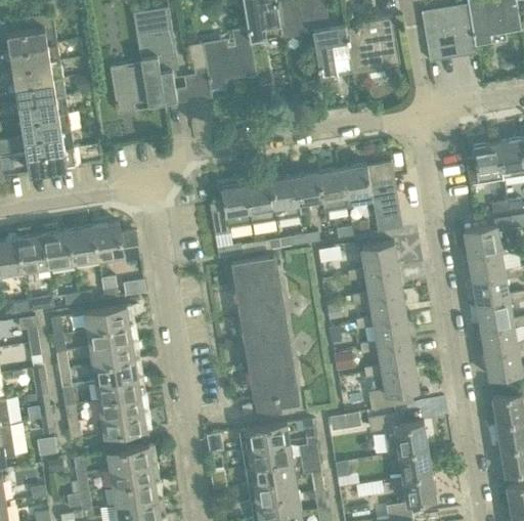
[(242,0),(247,27),(249,40),(250,40),(266,37),(279,34),(279,33),(280,33),(275,0),(242,0)]
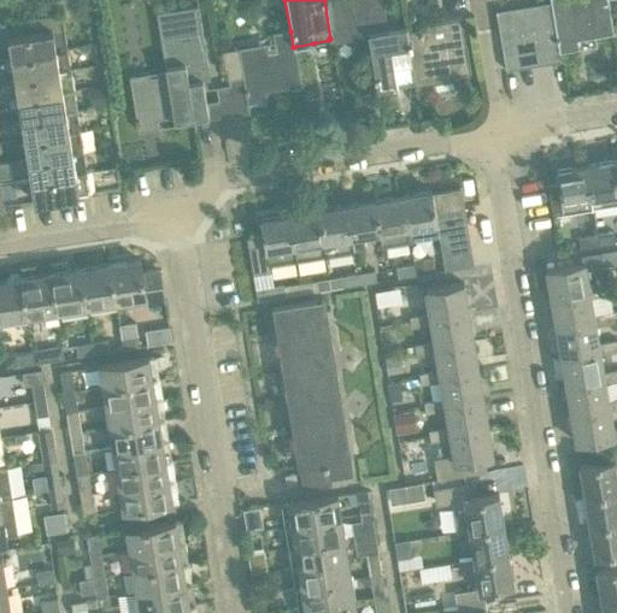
[(324,0),(330,39),(329,39),(329,40),(330,45),(331,45),(351,41),(350,33),(366,30),(366,34),(387,30),(381,0),(324,0)]
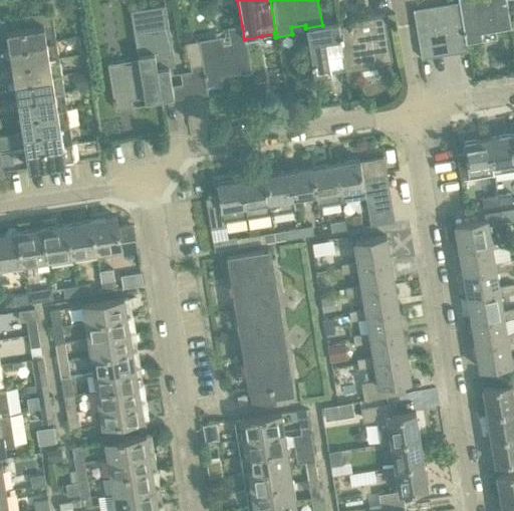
[(511,30),(505,0),(488,0),(489,1),(475,4),(474,0),(457,0),(458,4),(462,28),(465,45),(466,45),(481,42),(480,35),(511,30)]
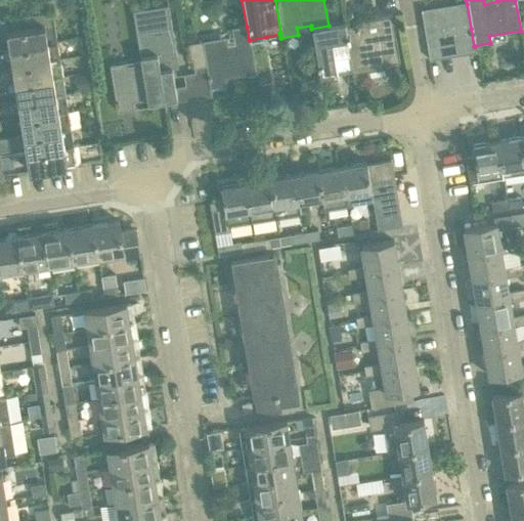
[(459,31),(471,29),(467,4),(454,6),(459,31)]
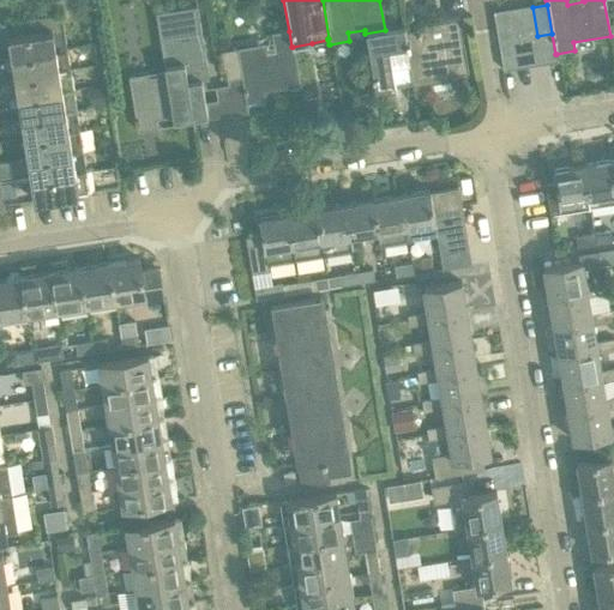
[(164,72),(128,78),(137,133),(157,130),(156,121),(172,119),(173,124),(192,120),(192,124),(194,122),(208,121),(204,103),(200,82),(209,80),(206,65),(197,7),(155,14),(164,72)]
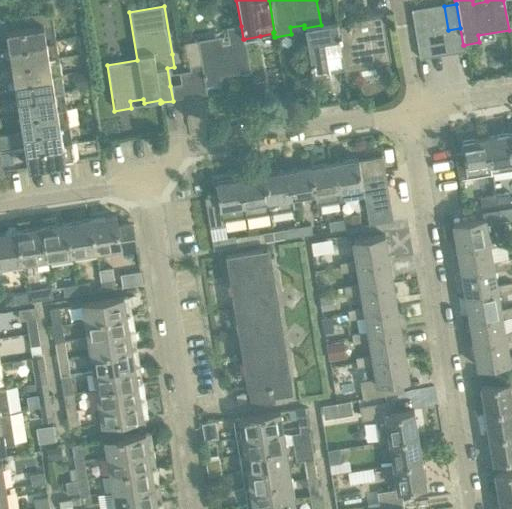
[(437,32),(448,30),(444,6),(433,7),(437,32)]
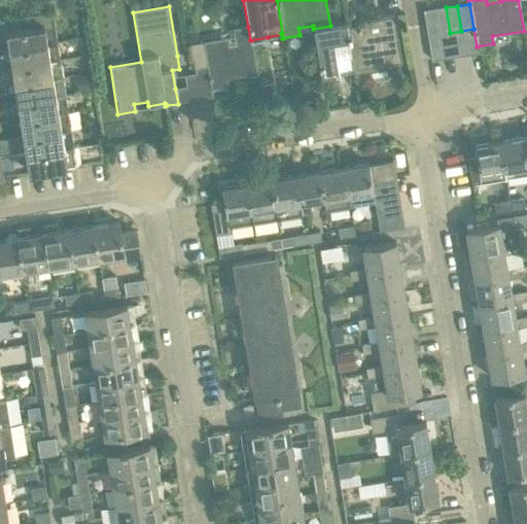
[(438,35),(450,33),(446,7),(434,9),(438,35)]
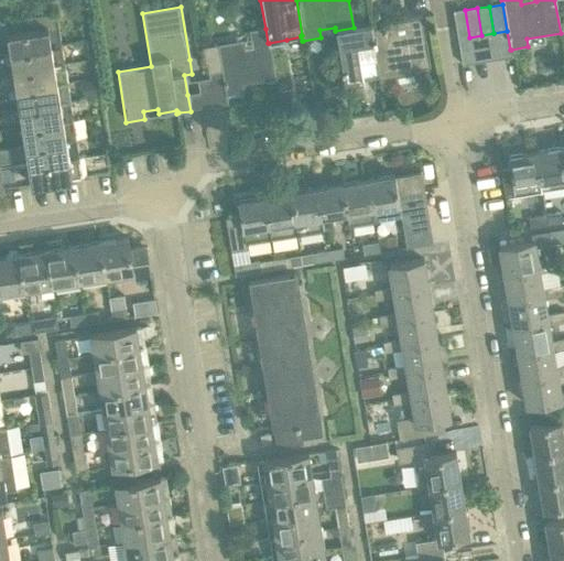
[(457,40),(469,38),(465,10),(453,12),(457,40)]
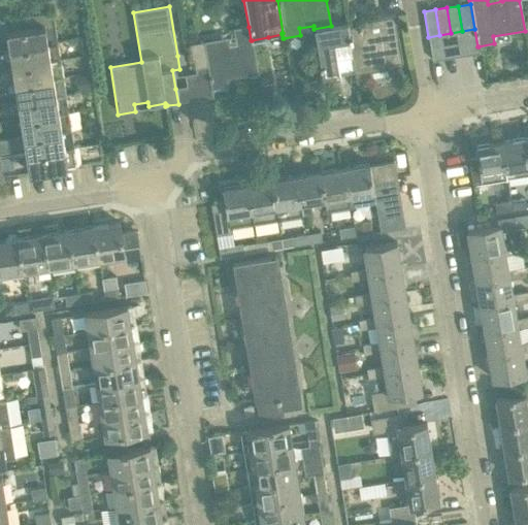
[(9,48),(57,41),(53,12),(4,21),(9,48)]
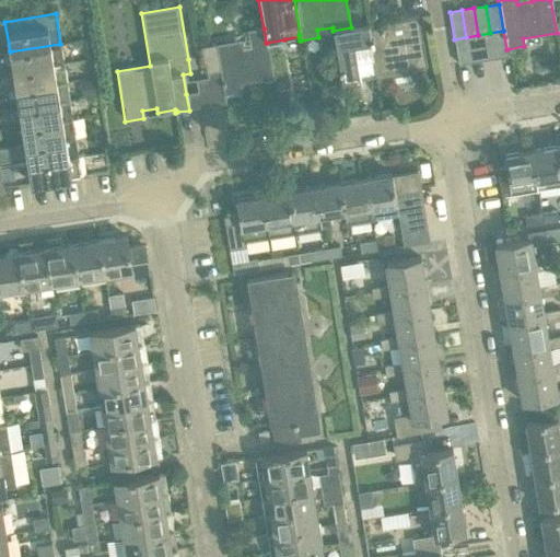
[(385,27),(369,30),(375,73),(375,77),(376,80),(377,80),(409,74),(409,70),(427,68),(418,16),(400,20),(395,21),(396,25),(385,27)]
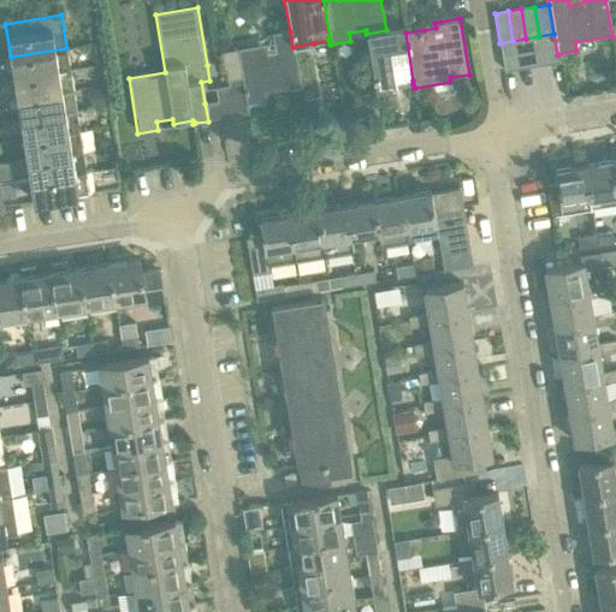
[(386,30),(366,34),(373,76),(374,82),(375,90),(413,84),(413,81),(406,33),(404,28),(386,30)]
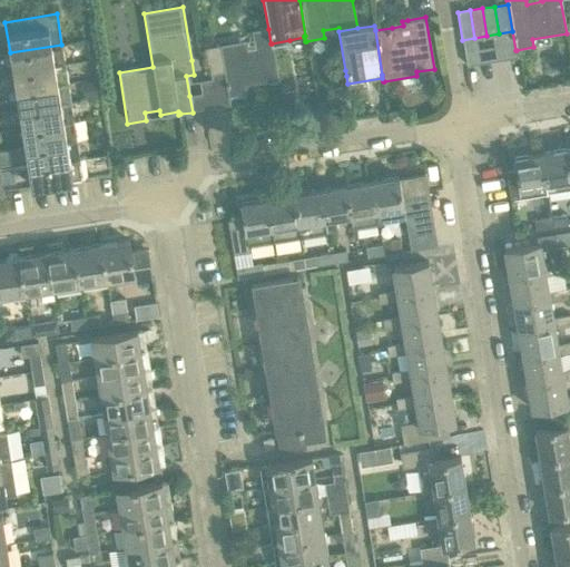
[(245,41),(204,49),(206,66),(208,66),(210,80),(216,108),(228,106),(229,106),(228,97),(246,95),(244,86),(278,80),(272,44),(271,44),(268,29),(252,31),(253,40),(254,48),(247,49),(245,41)]
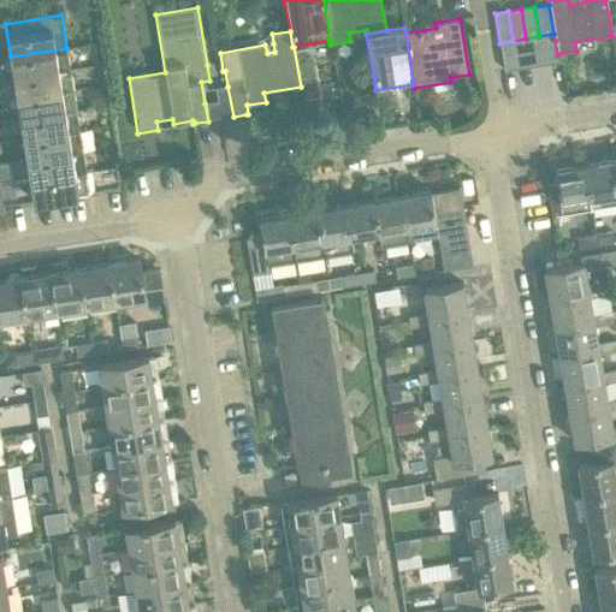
[(561,64),(558,54),(557,54),(554,34),(539,36),(544,66),(561,64)]
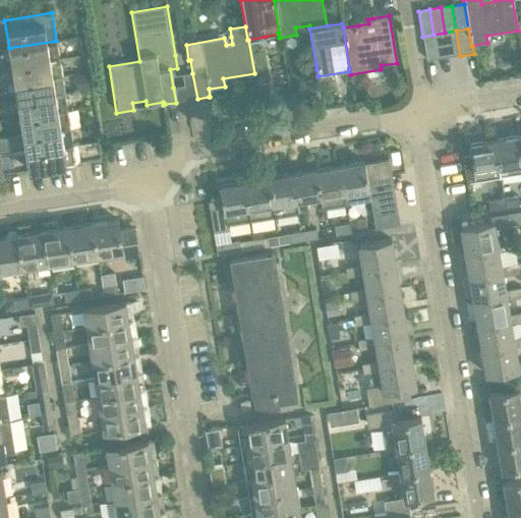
[(449,58),(460,56),(456,31),(445,33),(449,58)]
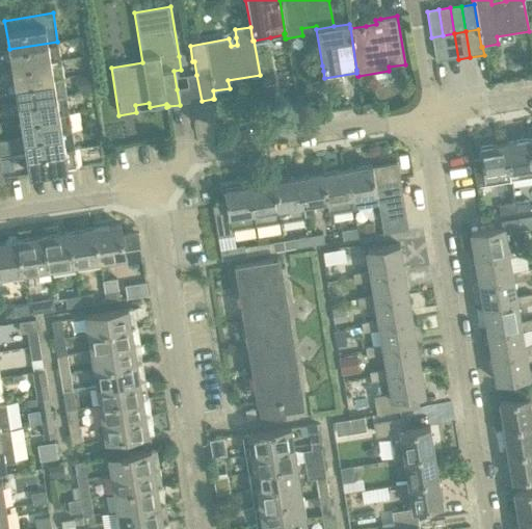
[(447,61),(458,59),(454,33),(443,35),(447,61)]
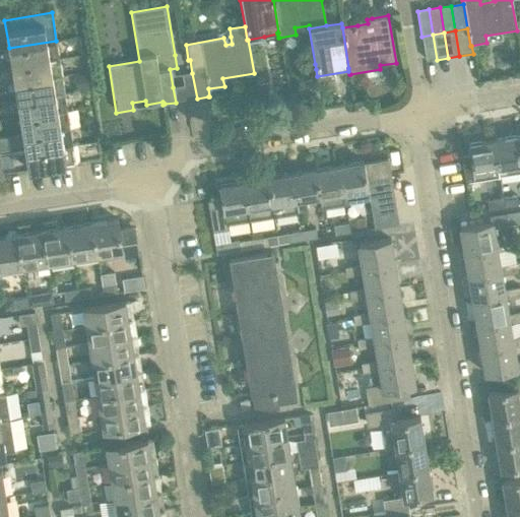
[(426,61),(437,60),(433,35),(421,37),(426,61)]
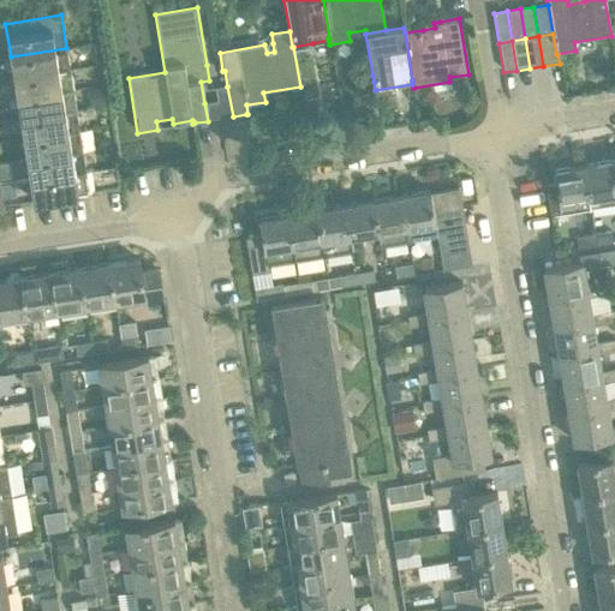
[(70,70),(66,48),(11,57),(15,78),(70,70)]
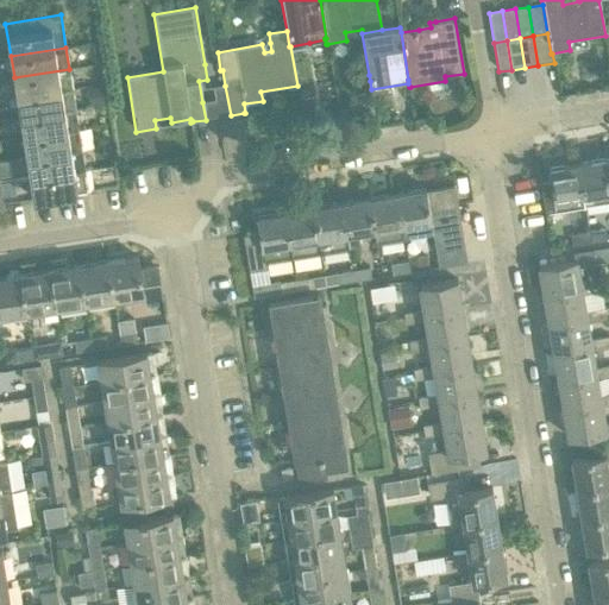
[(17,98),(73,88),(69,69),(14,77),(17,98)]
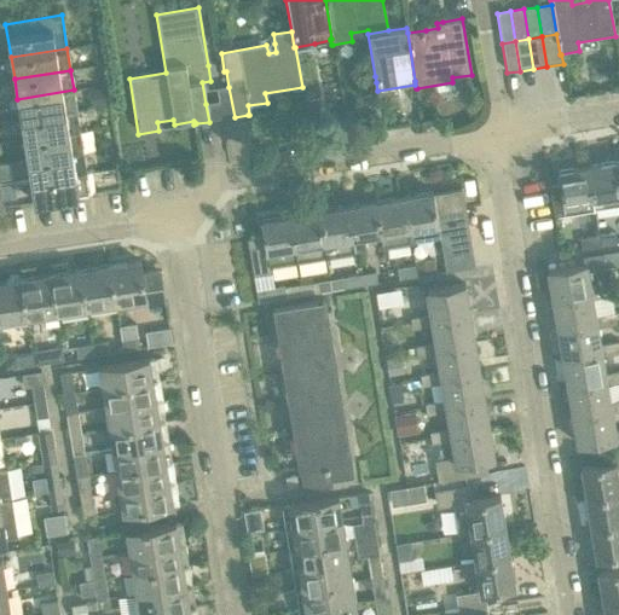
[(221,120),(235,117),(229,87),(218,90),(215,90),(218,103),(220,120),(221,120)]
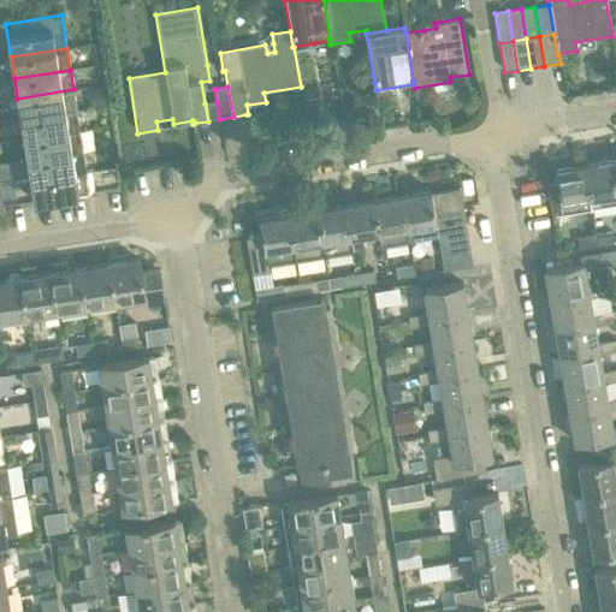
[(21,119),(77,111),(73,89),(17,99),(21,119)]
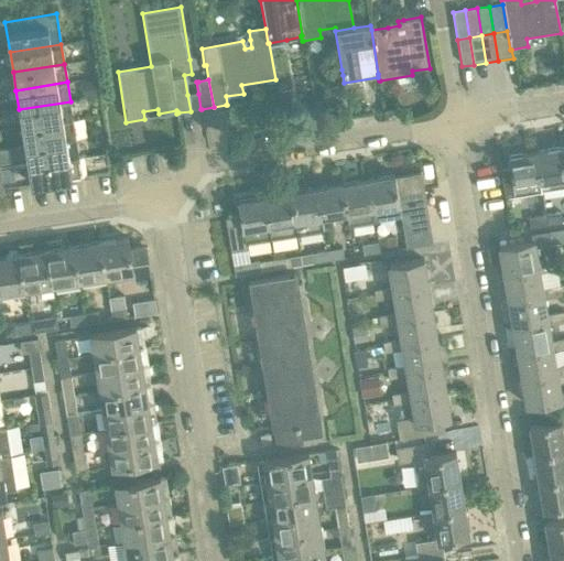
[(22,128),(73,120),(71,101),(19,109),(22,128)]
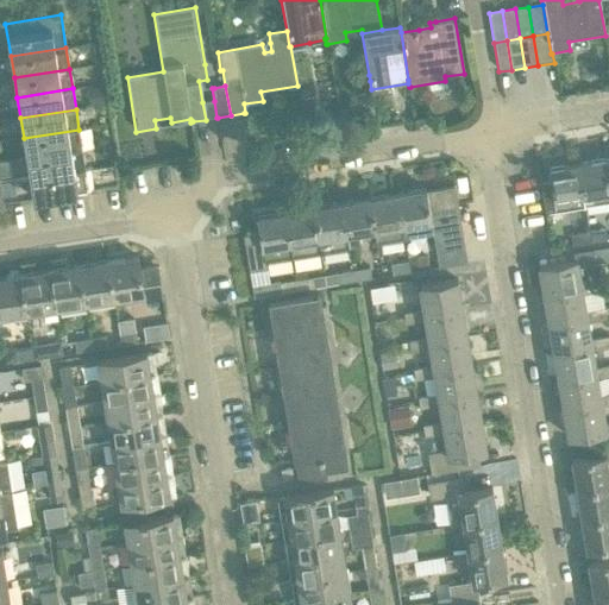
[(27,158),(82,150),(79,130),(24,138),(27,158)]
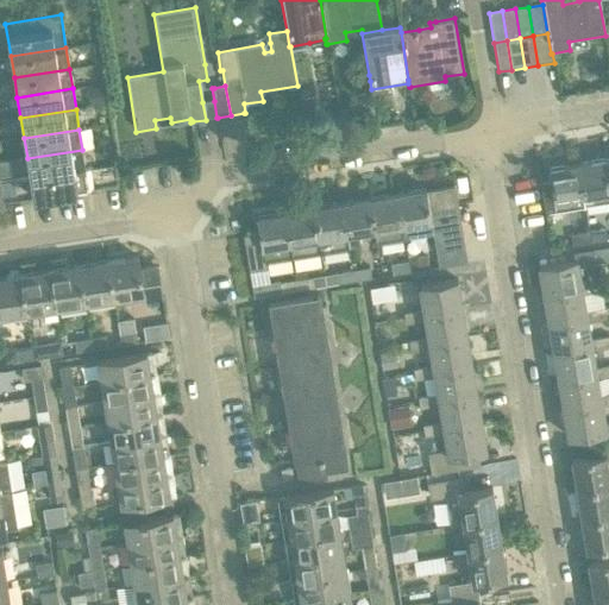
[(86,170),(82,150),(27,158),(30,178),(86,170)]
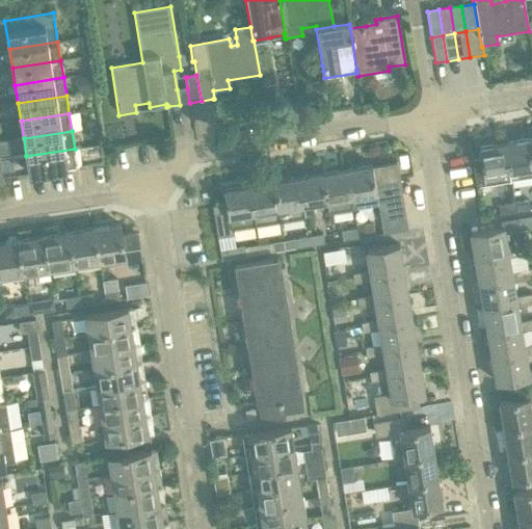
[(510,182),(531,178),(531,164),(528,141),(504,144),(510,182)]
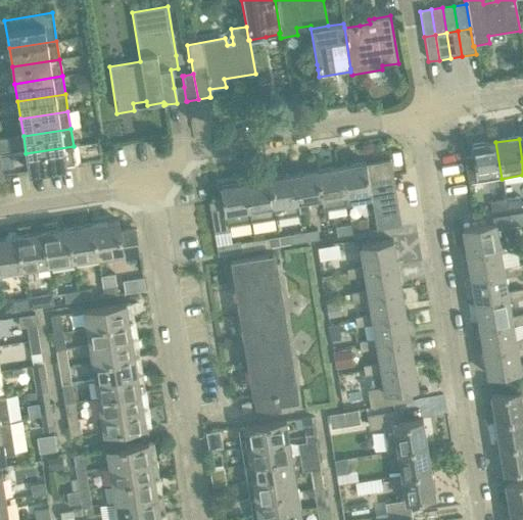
[(468,184),(502,179),(495,142),(470,147),(472,157),(464,158),(468,184)]
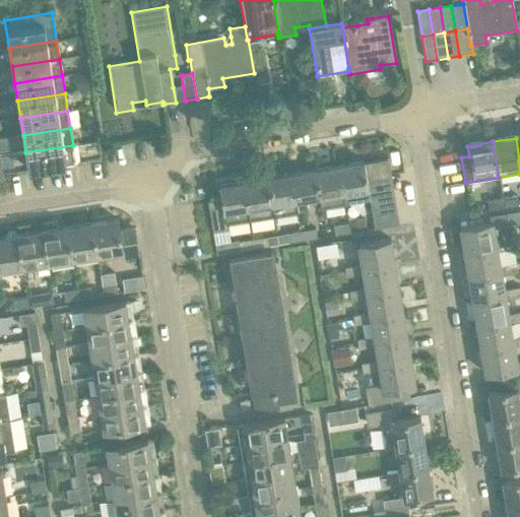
[(28,172),(76,164),(73,145),(25,152),(28,172)]
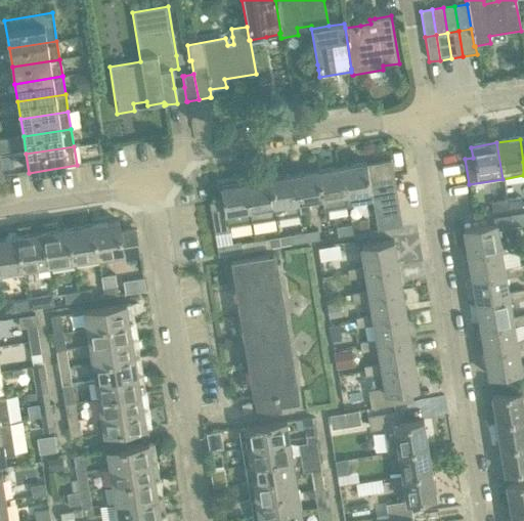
[(366,164),(341,168),(347,207),(373,203),(372,194),(370,189),(369,182),(382,180),(394,178),(391,162),(366,166),(366,164)]
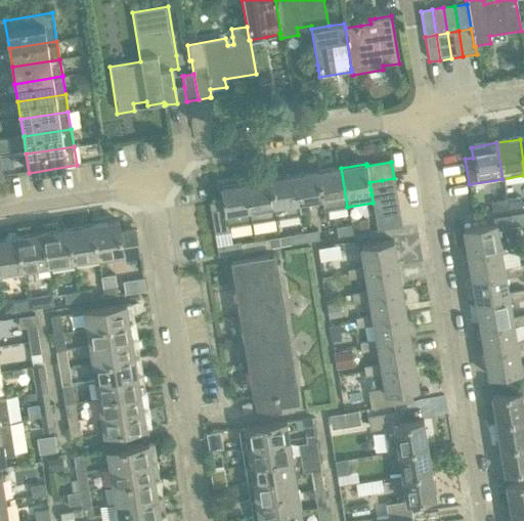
[(341,168),(316,172),(319,189),(321,199),(322,211),(347,207),(341,168)]
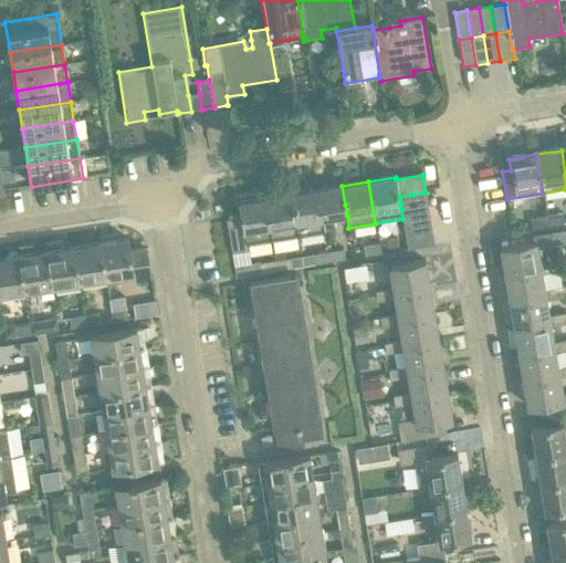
[(342,186),(315,190),(323,232),(335,230),(333,217),(347,215),(345,205),(342,186)]
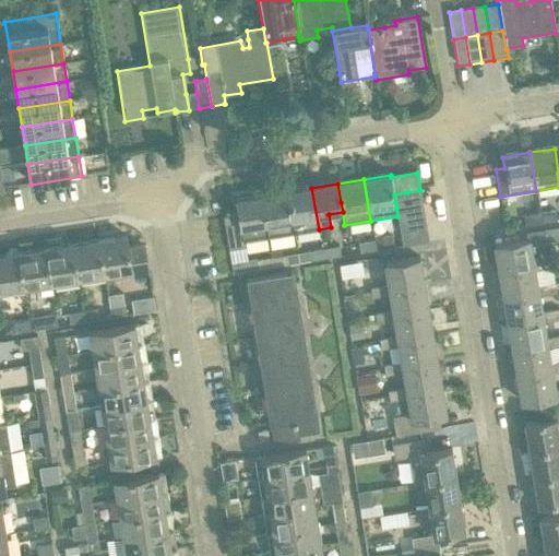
[(311,188),(286,192),(293,234),(319,229),(311,188)]
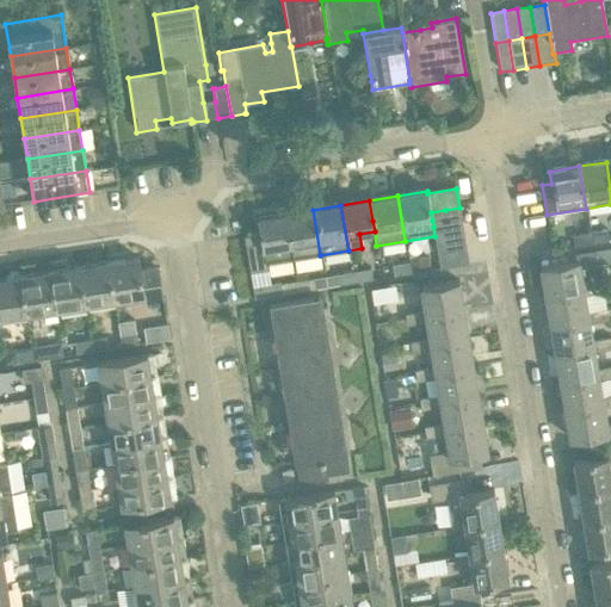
[(445,210),(431,212),(432,221),(433,227),(462,222),(460,208),(445,210)]
